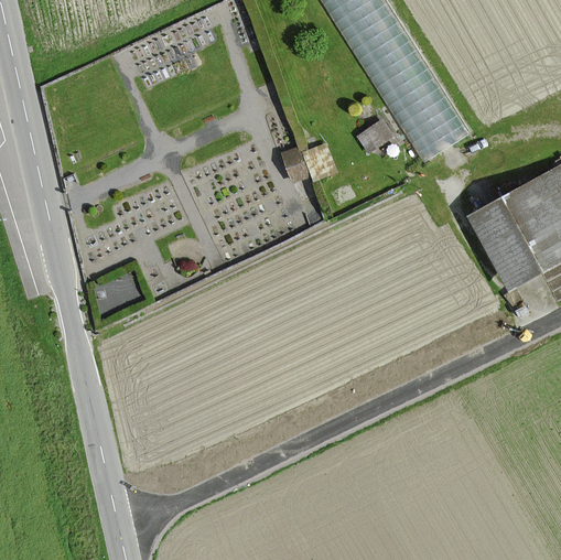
[(320,0),(423,161),(472,130),(389,0),(320,0)]
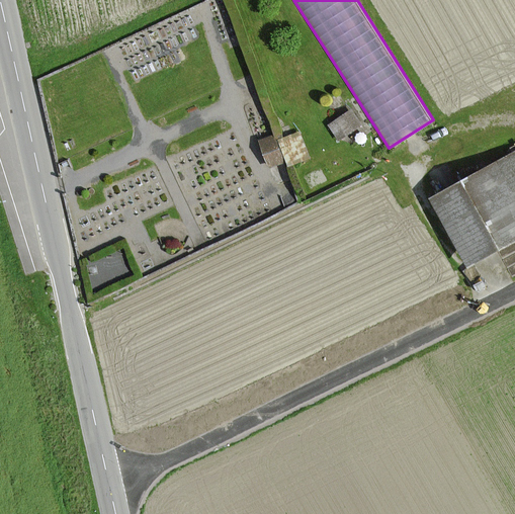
[(358,120),(348,105),(325,120),(334,136),(358,120)]
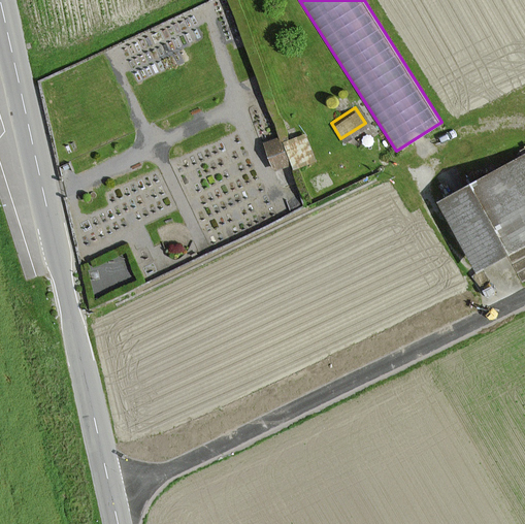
[(315,158),(302,130),(287,135),(279,138),(287,162),(289,167),(296,164),(315,158)]
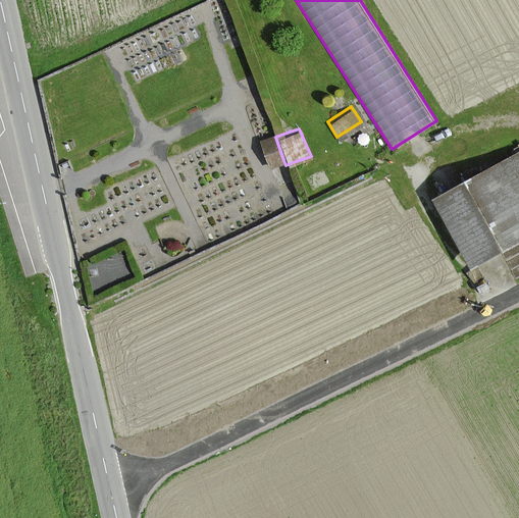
[(273,132),(258,138),(267,166),(283,160),(275,137),(273,132)]
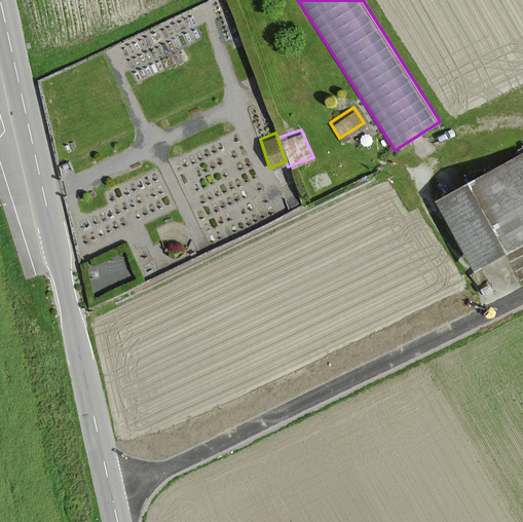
[(522,153),(438,198),(475,269),(522,245),(522,153)]
